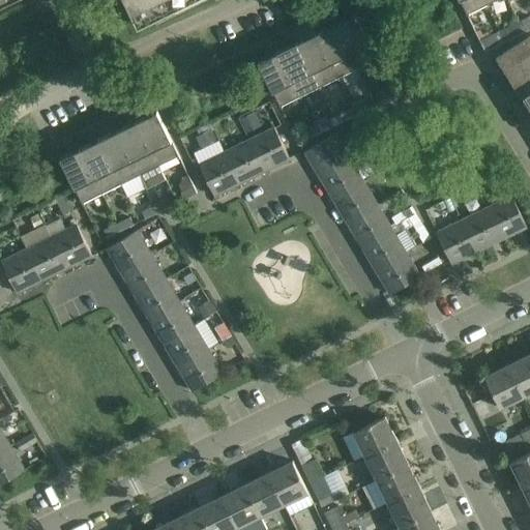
[(124,0),(138,27),(157,18),(154,12),(179,0),(124,0)]
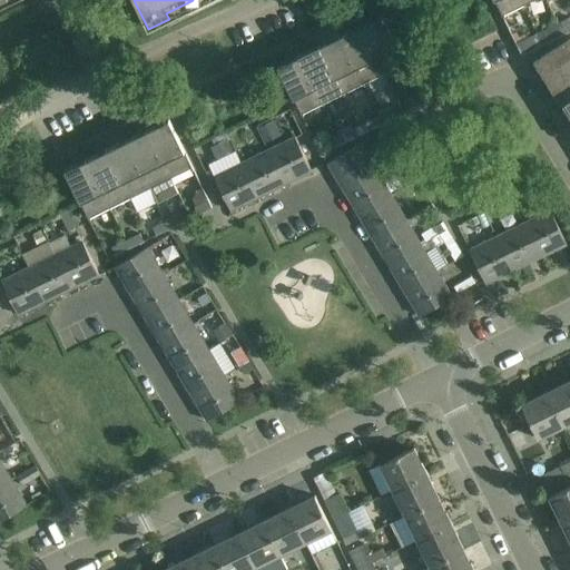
[(494,0),(502,16),(523,5),(520,0),(494,0)]
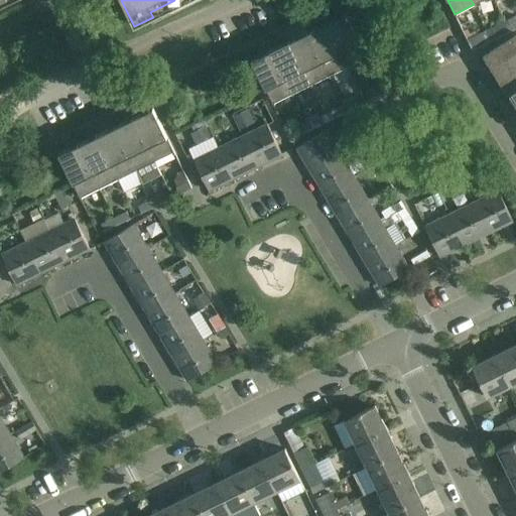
[(326,23),(347,66),(365,56),(366,59),(368,59),(346,13),(326,23)]
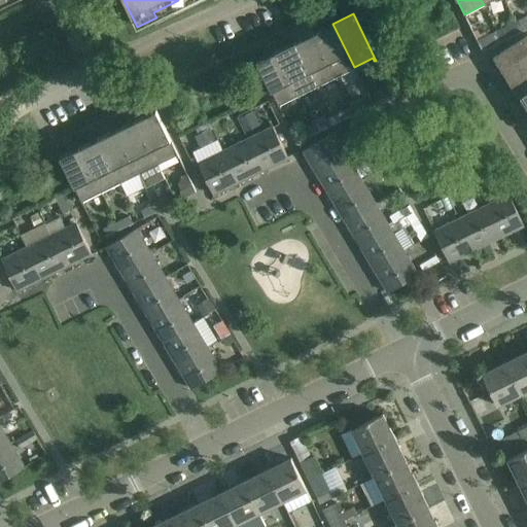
[(526,14),(516,22),(521,33),(526,29),(526,14)]
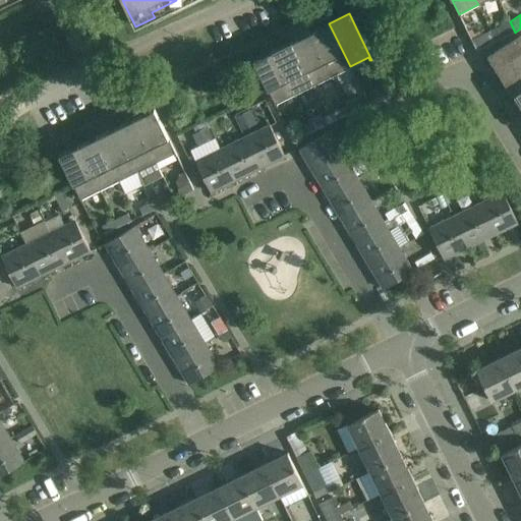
[(510,21),(491,30),(493,34),(497,42),(515,33),(510,21)]
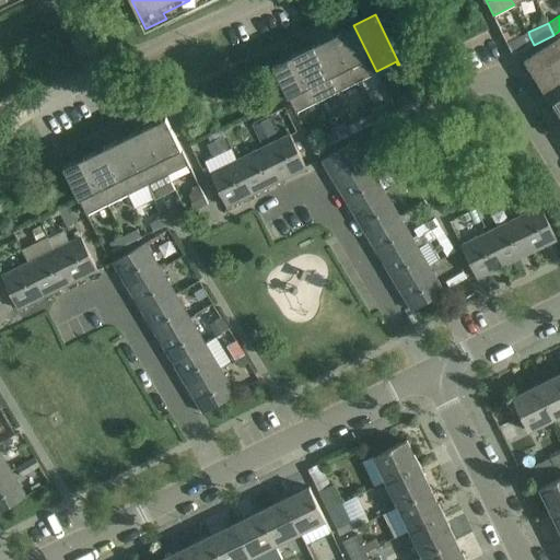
[(376,71),(353,25),(334,35),(357,81),(376,71)]
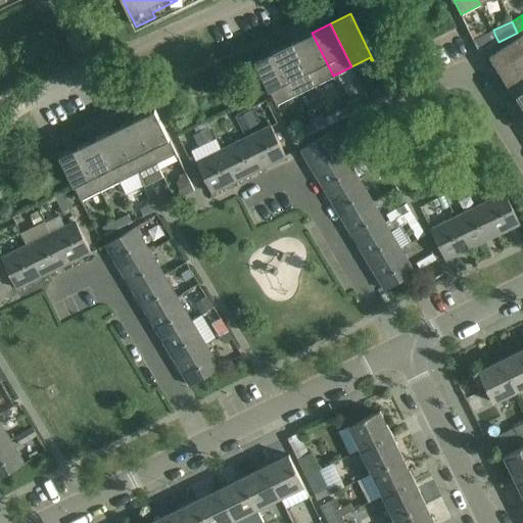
[(314,85),(333,76),(312,33),(293,42),(314,85)]
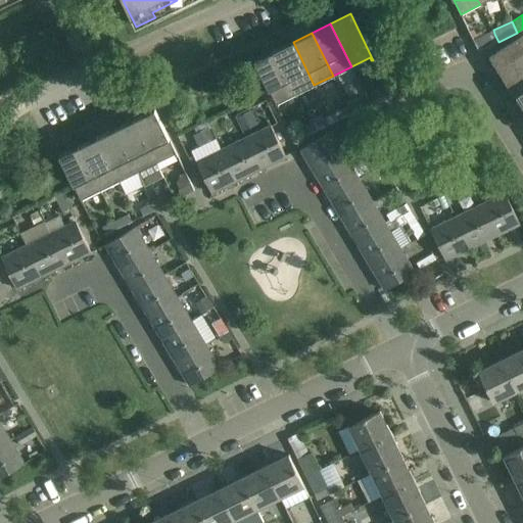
[(498,42),(494,34),(475,44),(479,51),(498,42)]
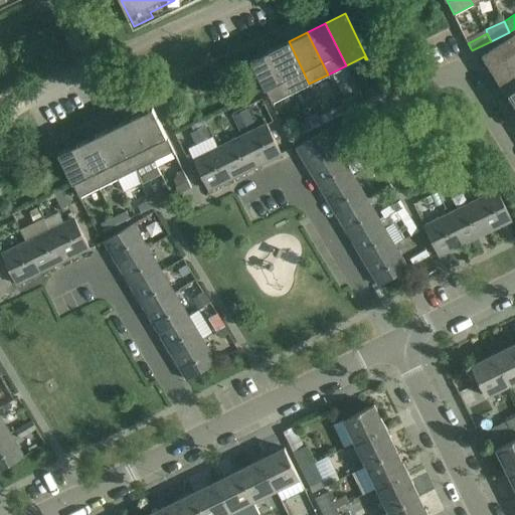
[(493,76),(514,62),(514,34),(481,56),(482,58),(483,57),(494,75),(493,76)]
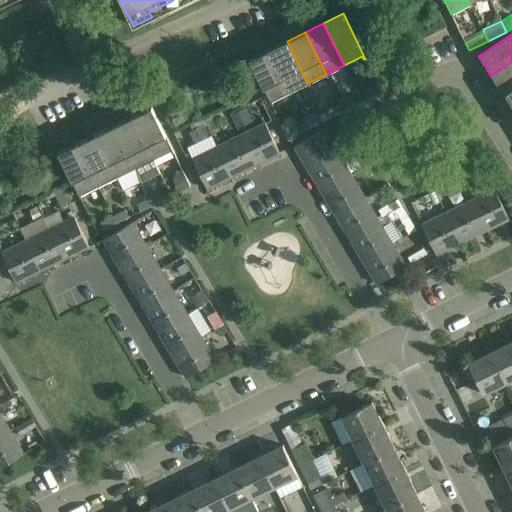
[(269,50),(289,92),(307,83),(287,41),(269,50)]
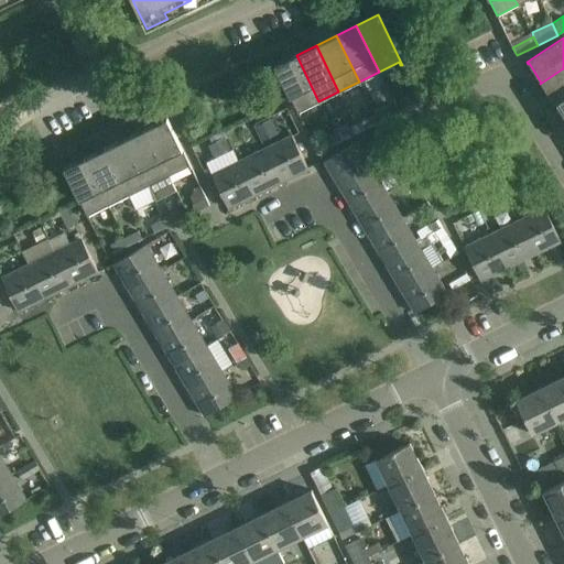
[(318,101),(296,55),(274,65),(300,116),(301,115),(300,111),(318,101)]
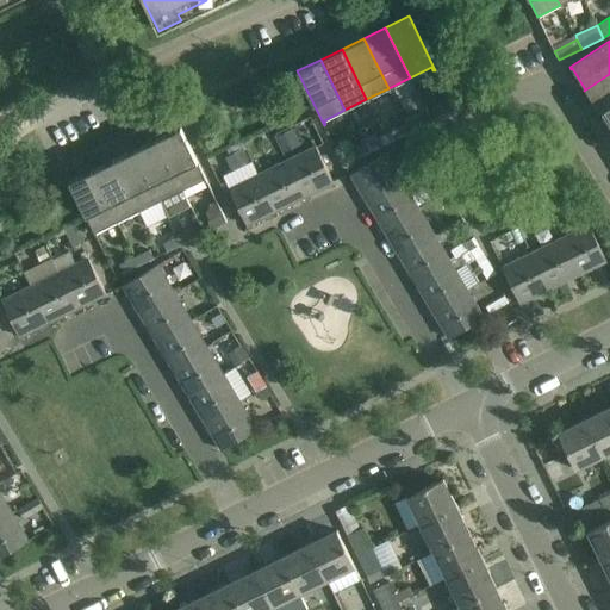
[(598,113),(609,106),(609,74),(584,91),(585,92),(586,92),(599,112),(598,113)]
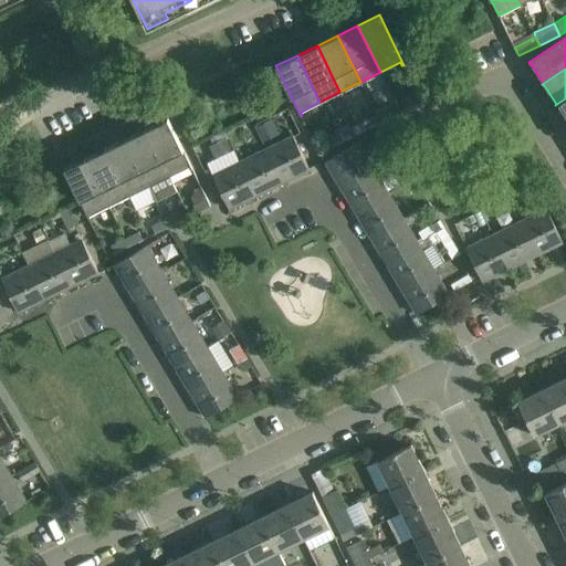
[(422,103),(416,90),(401,96),(408,109),(422,103)]
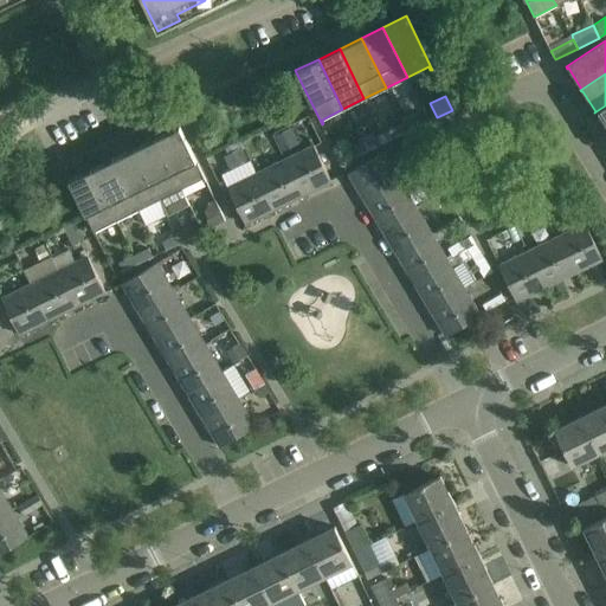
[(605,105),(594,113),(595,115),(597,114),(605,128),(605,105)]
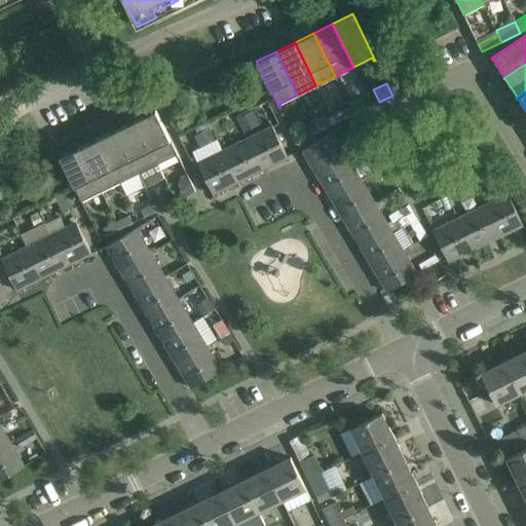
[(361,97),(348,103),(350,107),(353,114),(366,108),(361,97)]
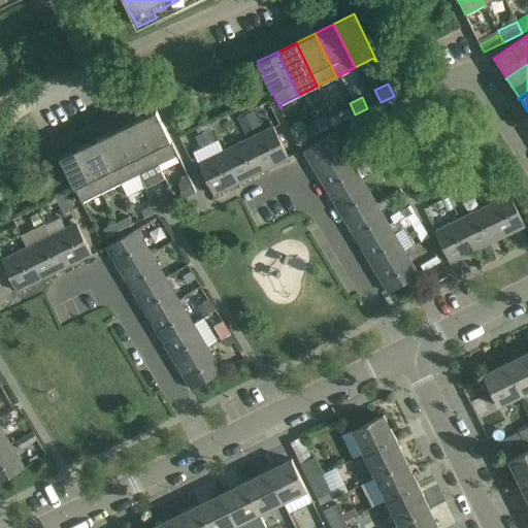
[(338,113),(342,121),(355,114),(352,107),(338,113)]
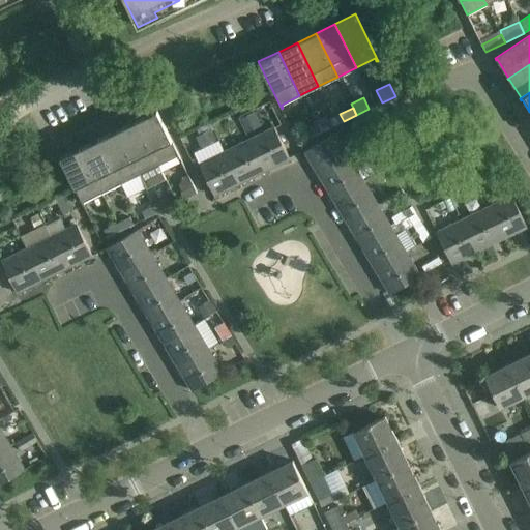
[(155,112),(137,121),(158,165),(177,155),(178,158),(180,158),(157,111),(155,112)]
